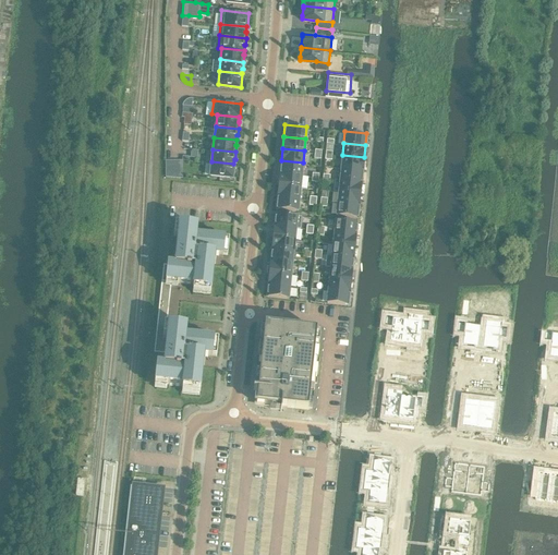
[(341,167),(363,169),(364,157),(342,155),(341,167)]
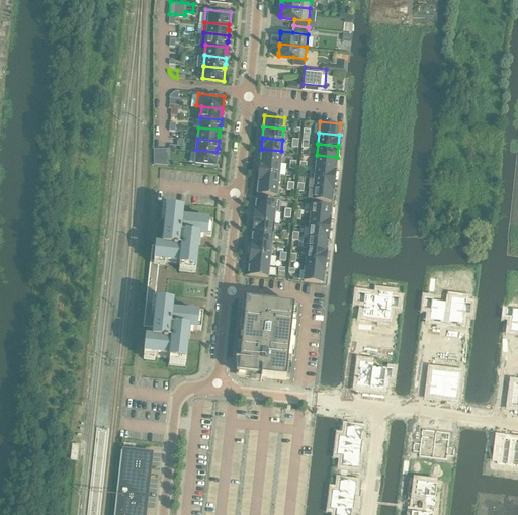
[(261,149),(260,160),(280,162),(281,151),(261,149)]
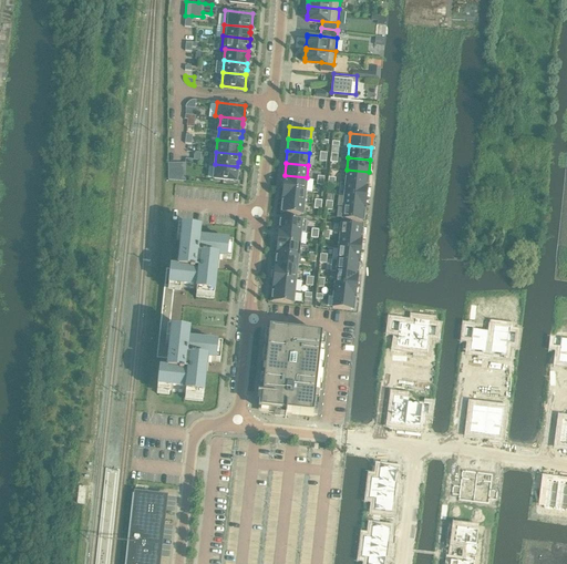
[(238,166),(237,166),(215,164),(214,177),(237,180),(238,166)]
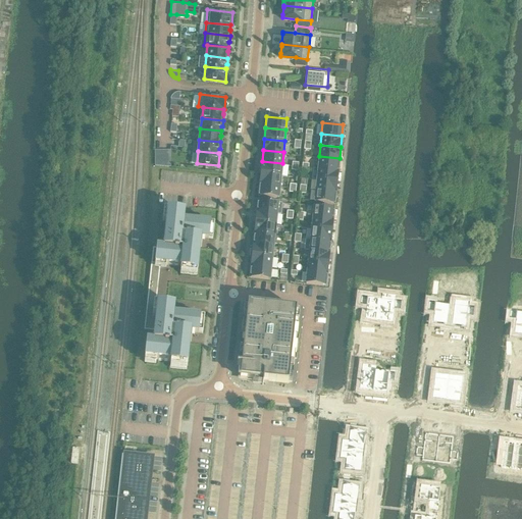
[(318,166),(338,169),(340,158),(319,156),(318,166)]
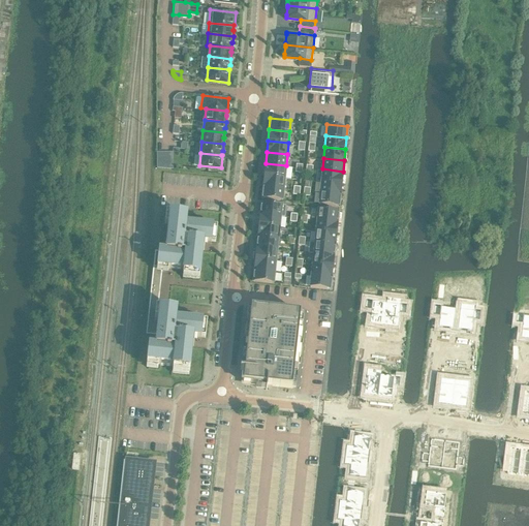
[(266,163),(265,175),(284,177),(286,165),(266,163)]
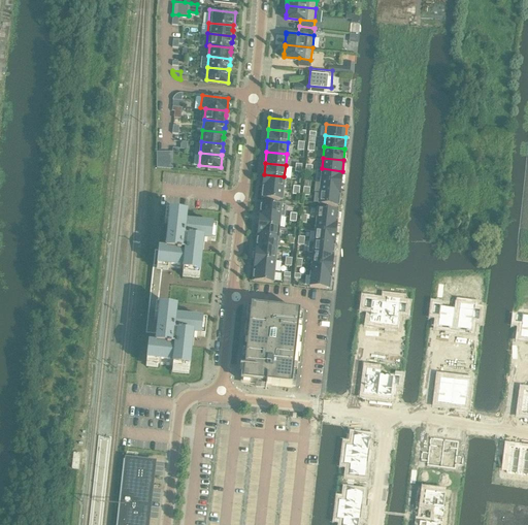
[(316,179),(321,179),(340,183),(342,171),(322,168),(317,168),(316,179)]
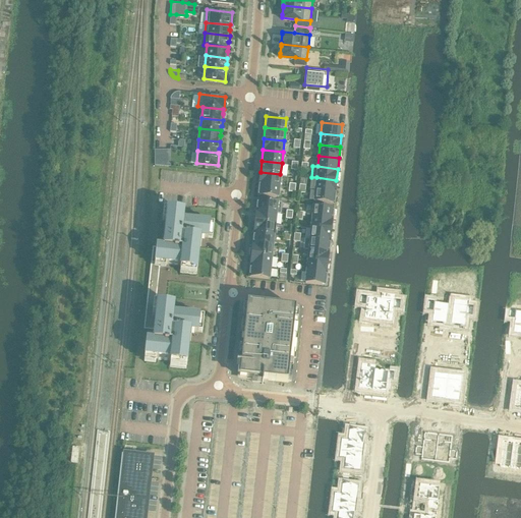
[(261,172),(258,183),(279,185),(280,174),(261,172)]
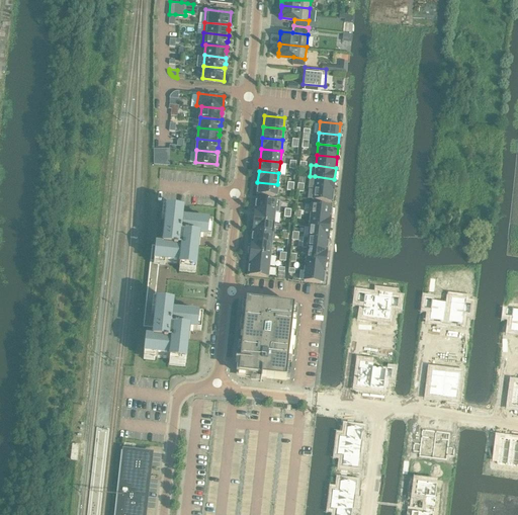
[(313,187),(333,190),(334,179),(315,176),(313,187)]
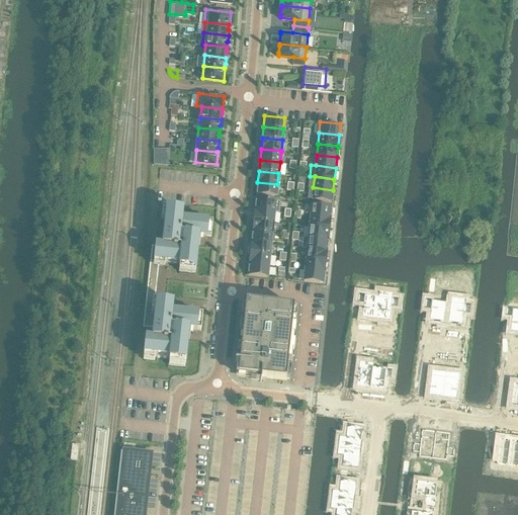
[(257,182),(256,192),(276,195),(277,184),(257,182)]
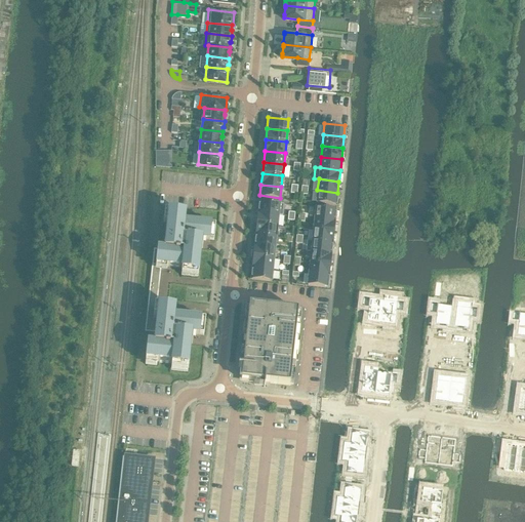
[(316,201),(336,203),(337,193),(317,190),(316,201)]
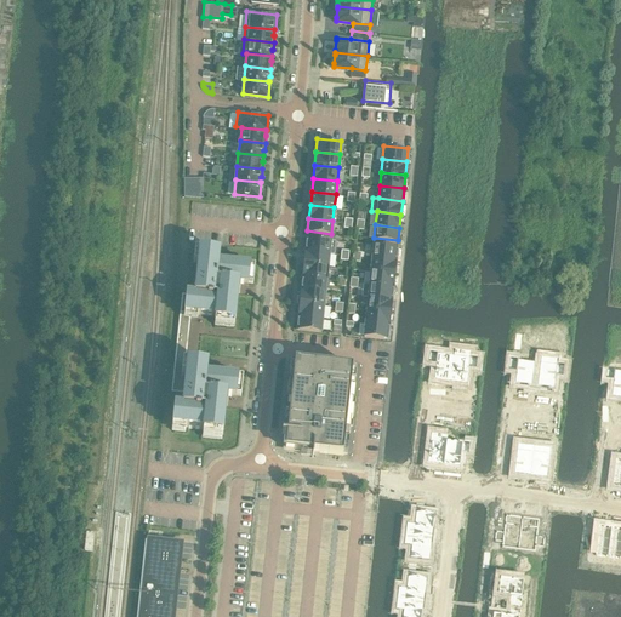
[(307,235),(306,249),(335,252),(336,239),(307,235)]
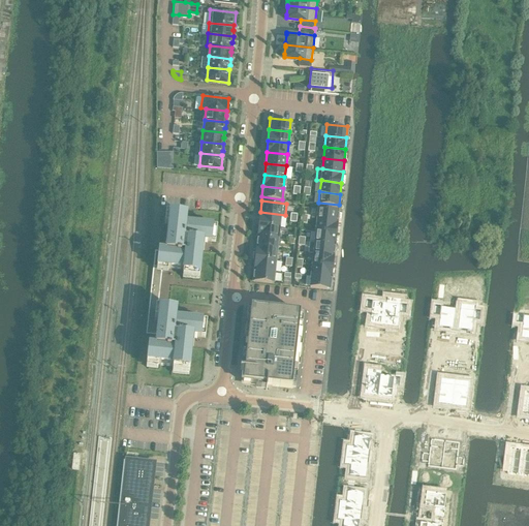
[(317,218),(338,220),(339,209),(318,207),(317,218)]
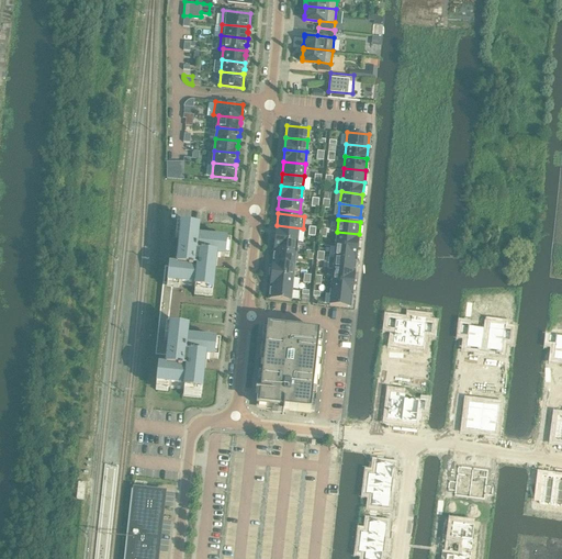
[(198,226),(180,225),(176,265),(165,264),(163,281),(172,282),(194,284),(194,288),(212,290),(215,254),(224,255),(226,237),(197,234),(198,226)]
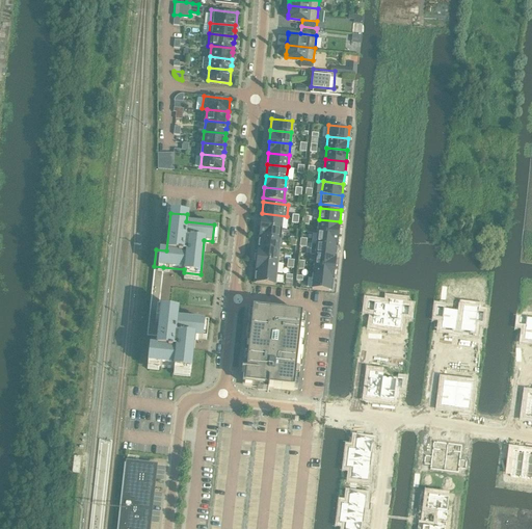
[(262,213),(260,225),(281,227),(282,216),(286,216),(287,216),(262,213)]
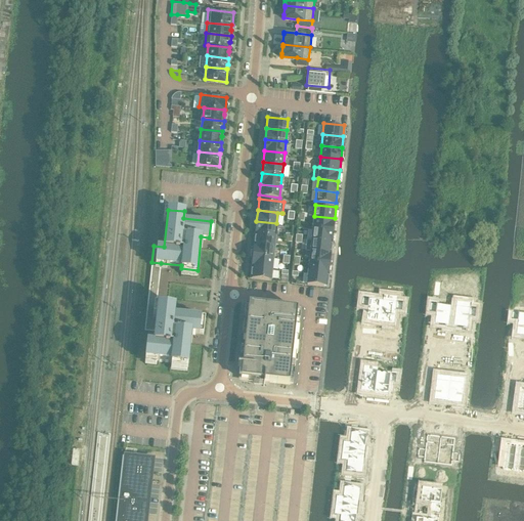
[(312,227),(333,229),(335,218),(314,216),(312,227)]
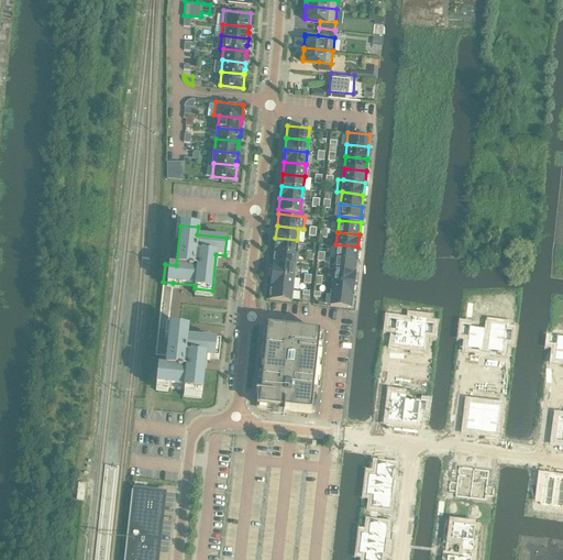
[(275,238),(274,250),(296,252),(297,240),(275,238)]
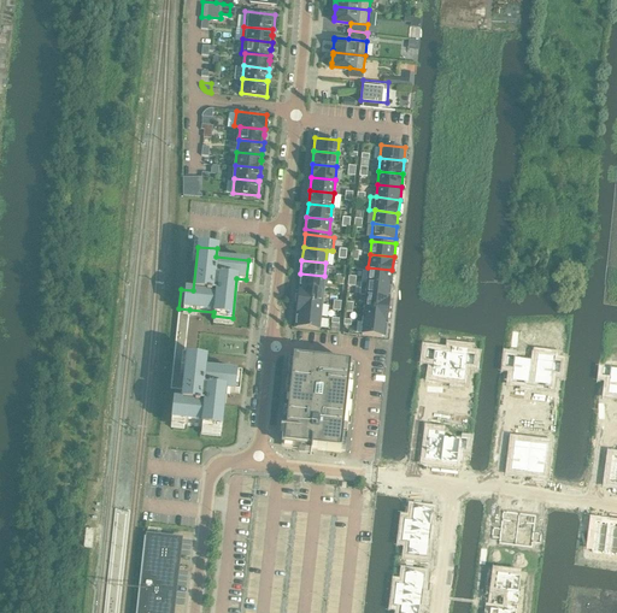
[(366,281),(391,283),(392,270),(368,267),(366,281)]
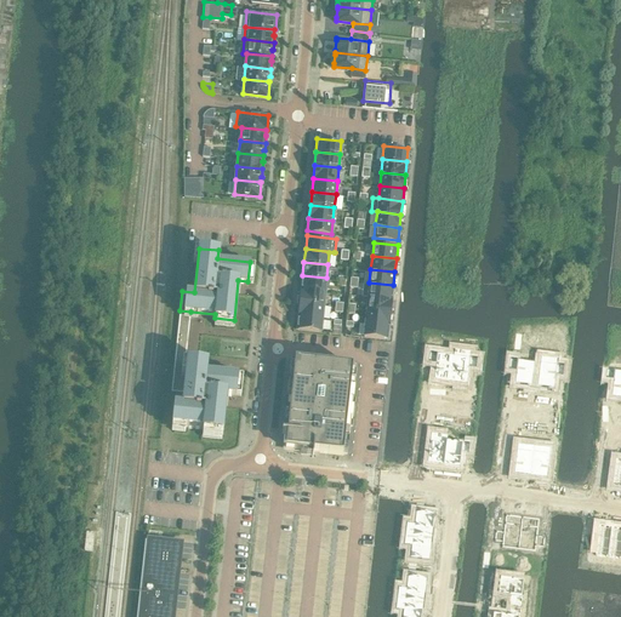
[(302,275),(301,289),(325,291),(326,278),(302,275)]
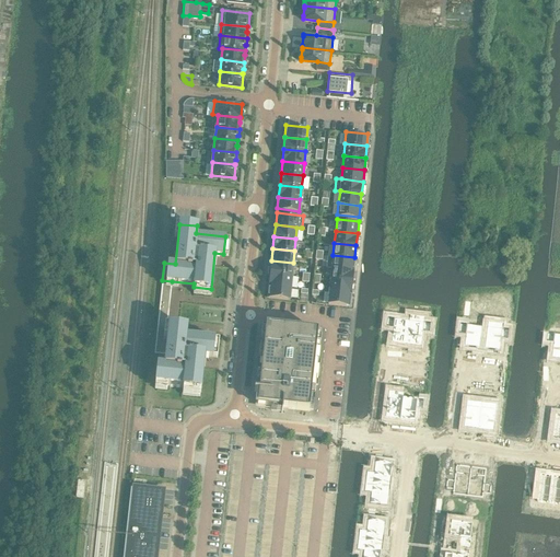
[(326,266),(331,267),(353,269),(354,257),(333,255),(327,254),(326,266)]
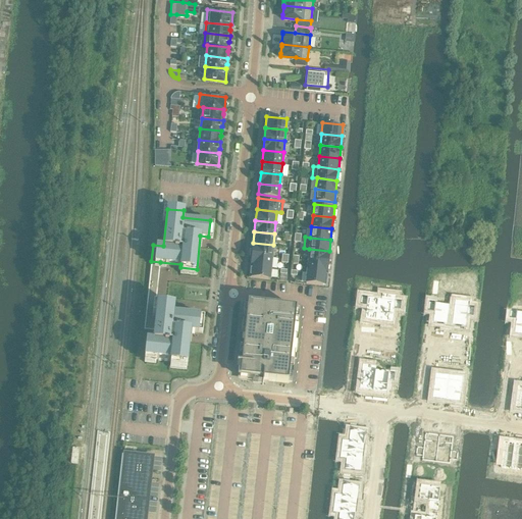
[(253,243),(252,254),(272,256),(273,245),(253,243)]
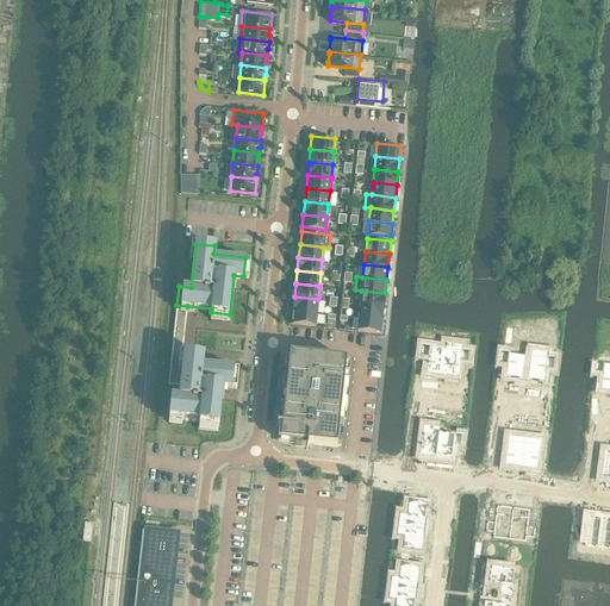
[(360,303),(384,306),(385,293),(361,291),(360,303)]
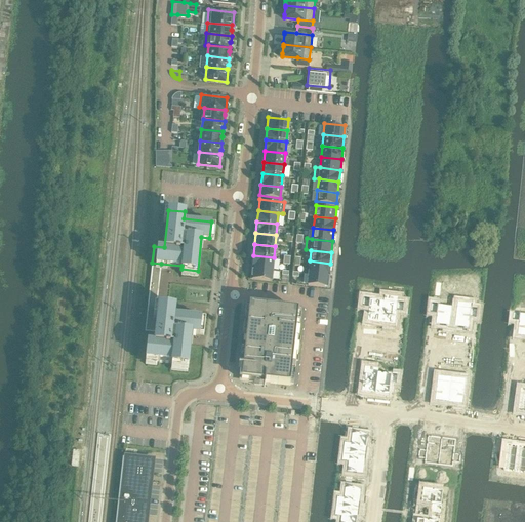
[(253,255),(252,266),(273,268),(274,257),(253,255)]
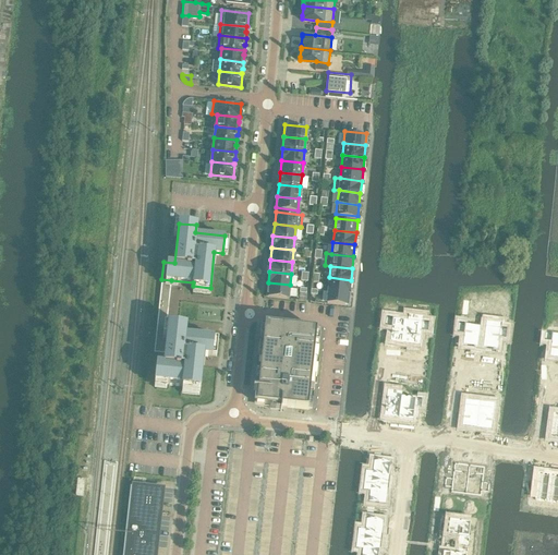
[(328,289),(350,291),(351,280),(329,277),(328,289)]
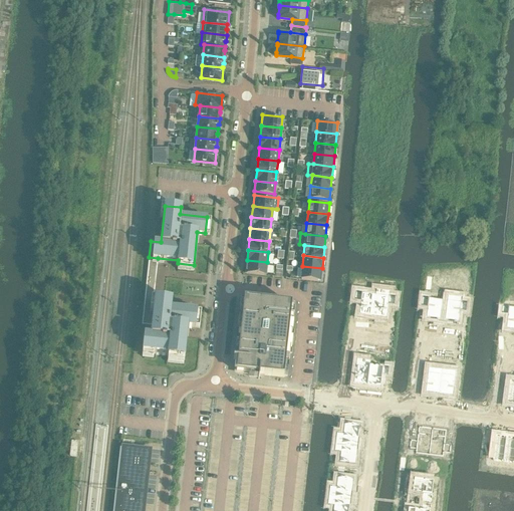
[(247,260),(246,271),(266,273),(267,262),(247,260)]
